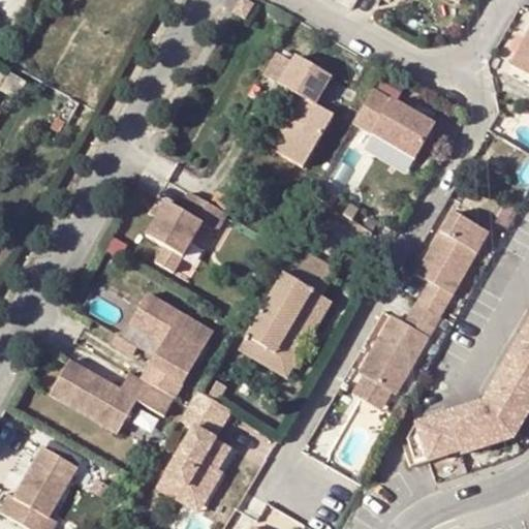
[(247,0),(239,0),(232,11),(244,19),(253,3),(247,0)]
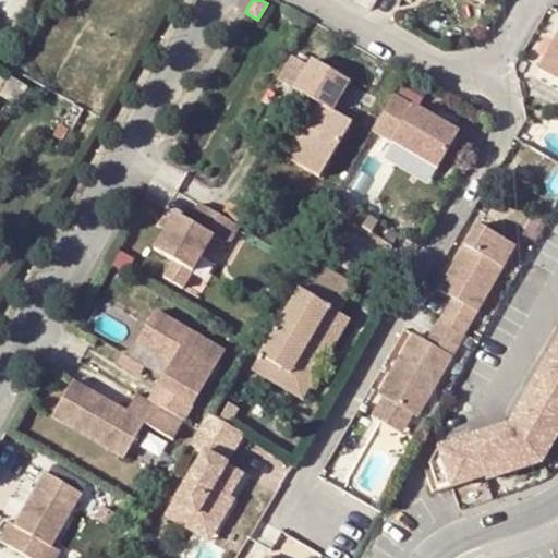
[(557,33),(540,65),(557,76),(557,33)]
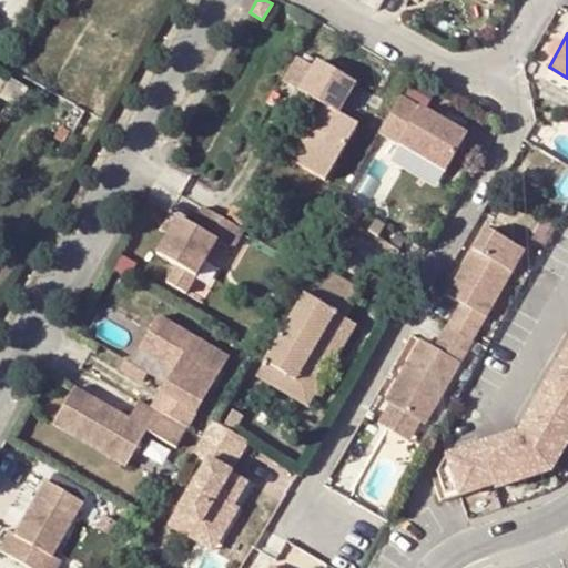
[(316,66),(300,56),(286,78),(327,102),(295,156),(328,176),(361,121),(340,109),(356,80),(321,59),(316,66)]
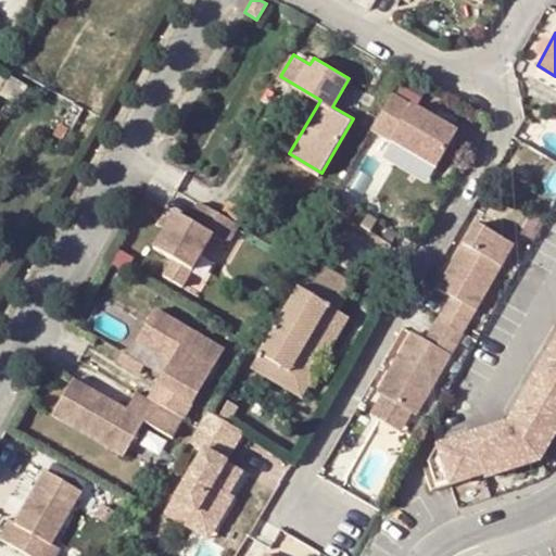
[(458,131),(394,93),(383,112),(401,123),(391,139),(438,166),(458,131)]
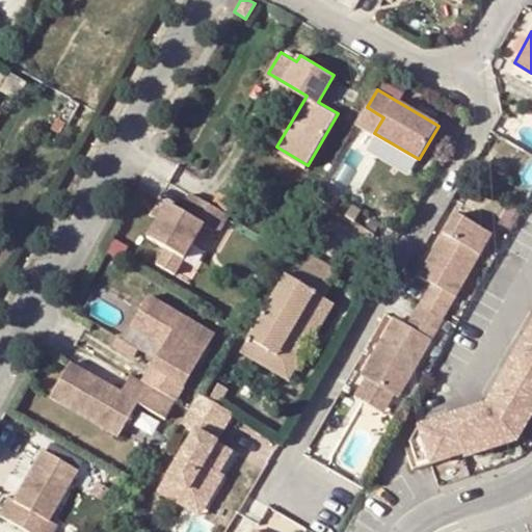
[(78,104),(67,98),(54,116),(65,124),(78,104)]
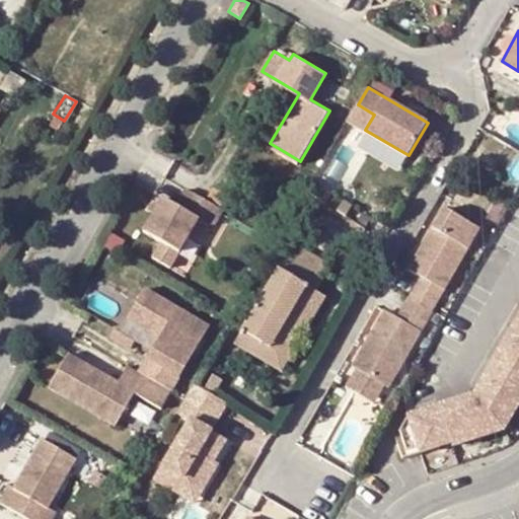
[(374,115),(358,104),(349,120),(365,130),(374,115)]
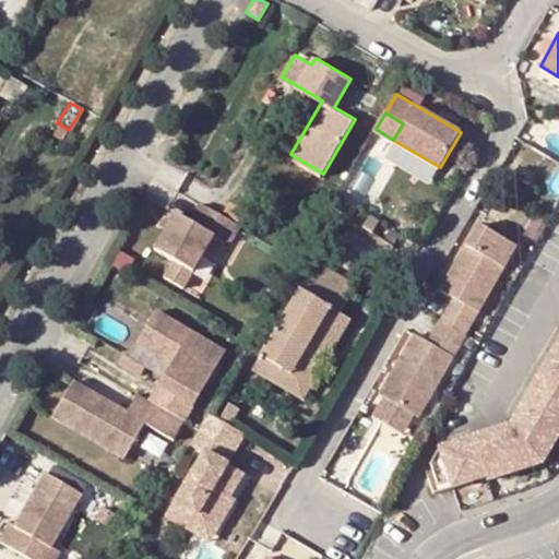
[(240,224),(202,202),(191,221),(176,213),(156,248),(174,259),(163,276),(183,288),(193,270),(214,235),(223,240),(232,239),(240,224)]
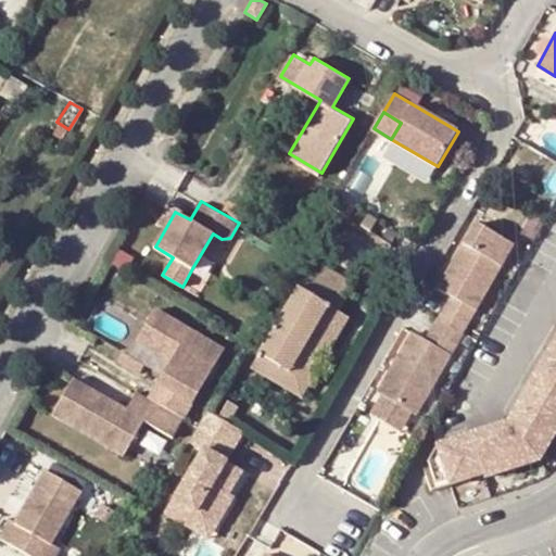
[(351,214),(330,202),(326,210),(346,220),(351,214)]
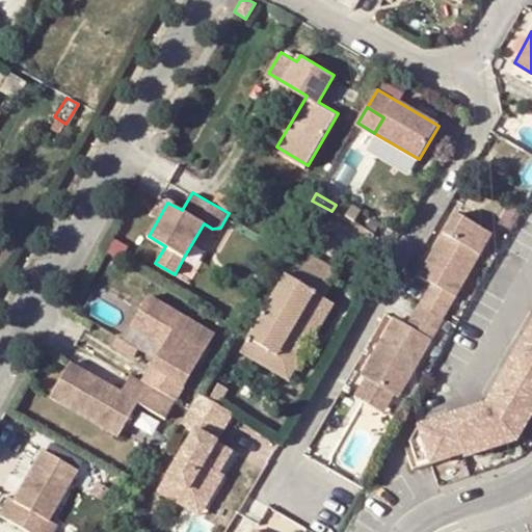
[(350,209),(344,219),(353,224),(360,214),(350,209)]
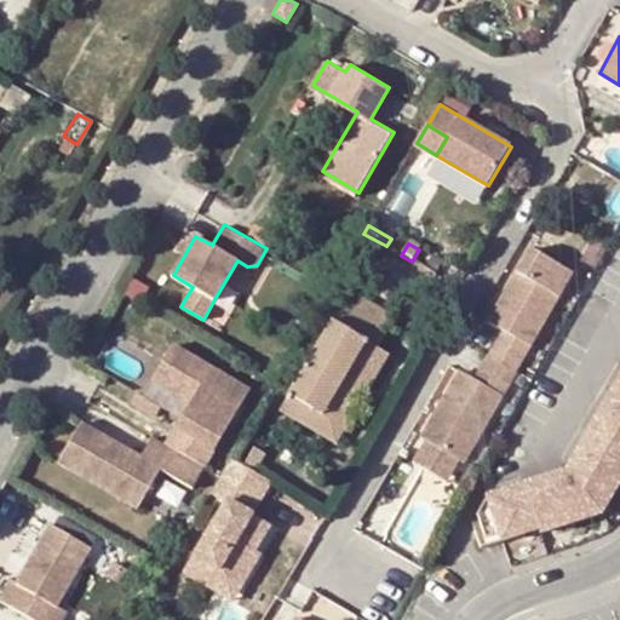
[(492,322),(506,331),(493,354),(520,369),(575,273),(534,250),(492,322)]
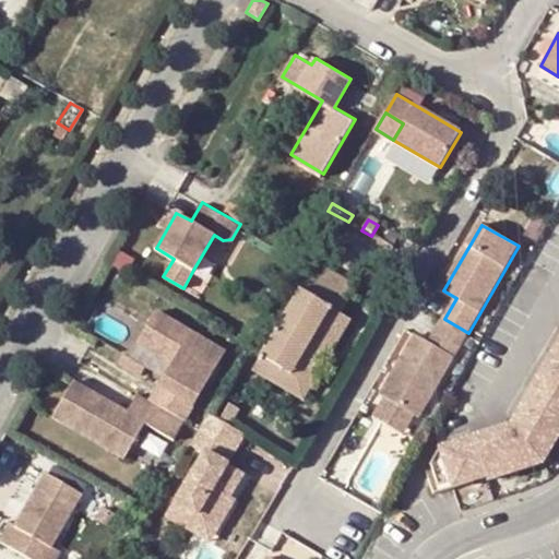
[(292,373),(313,336),(323,342),(341,313),(357,284),(317,261),(261,357),(292,373)]
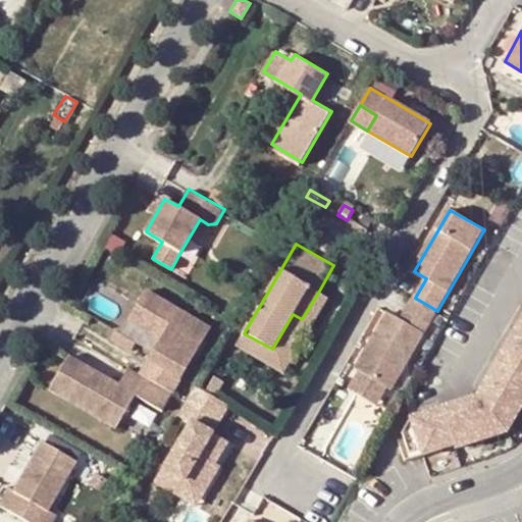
[(211,326),(146,290),(135,309),(167,327),(155,350),(141,373),(174,393),(211,326)]
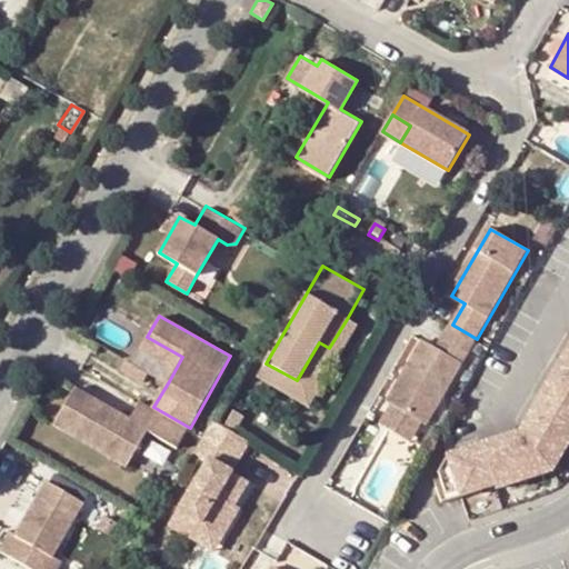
[(477,339),(452,325),(439,348),(427,340),(391,400),(396,402),(425,420),(429,422),(477,339)]
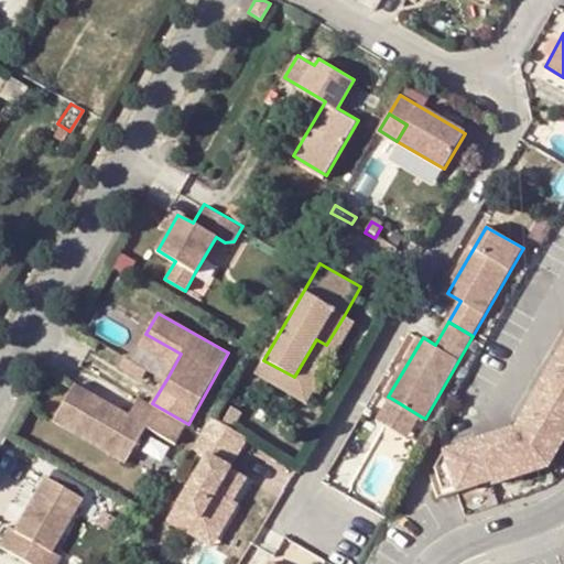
[(181,354),(145,334),(131,357),(167,378),(181,354)]
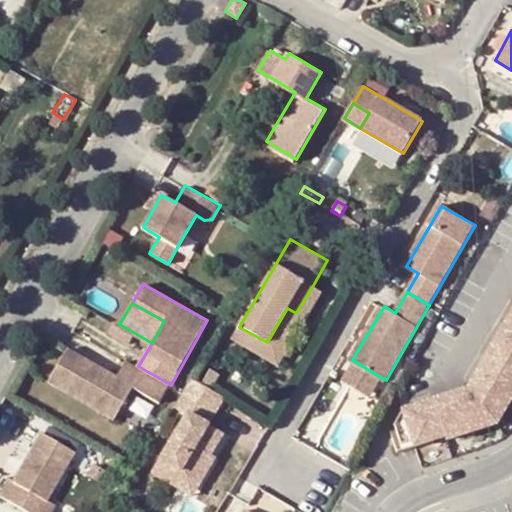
[(461,390),(402,410),(405,420),(393,424),(403,450),(444,436),(446,440),(496,423),(511,396),(511,312),(472,382),(473,385),(463,392),(461,390)]
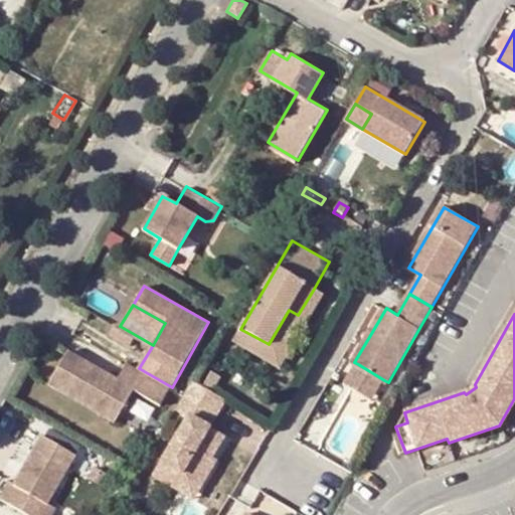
[(139,368),(128,362),(118,378),(69,351),(50,384),(115,422),(135,389),(162,404),(172,387),(139,368)]
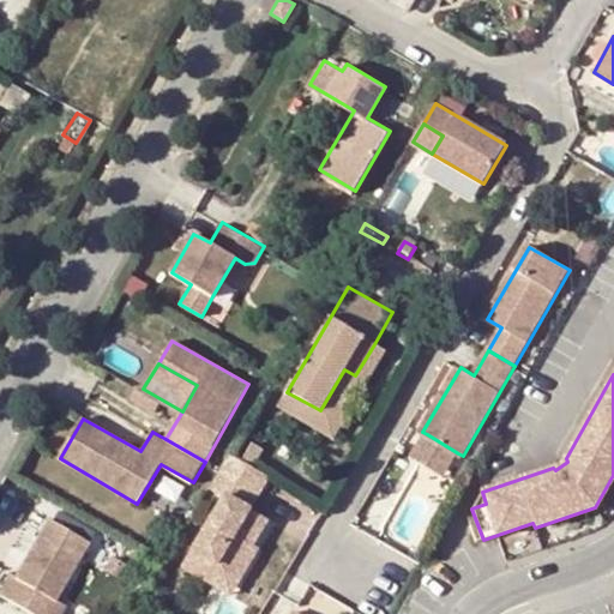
[(458,453),(427,434),(414,457),(446,475),(458,453)]
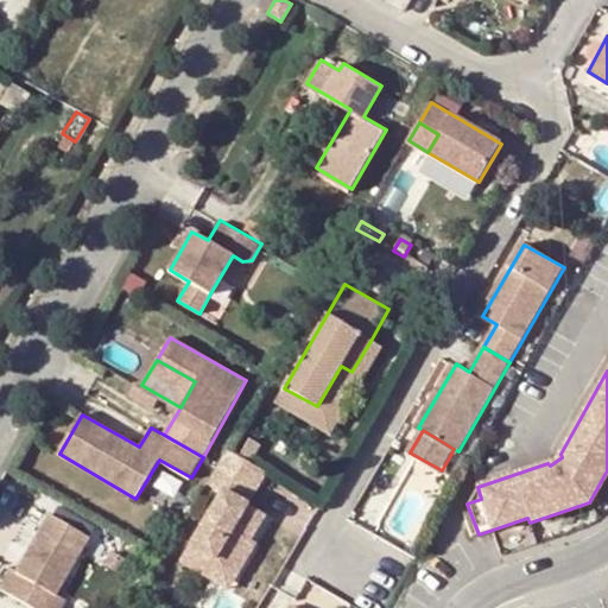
[(261,445),(251,439),(240,456),(251,463),(261,445)]
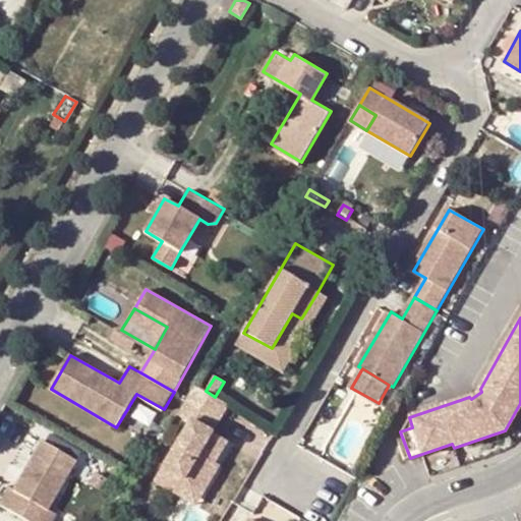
[(195,385),(186,399),(178,413),(191,421),(165,468),(204,491),(216,471),(212,468),(228,442),(213,432),(229,405),(215,397),(206,391),(195,385)]
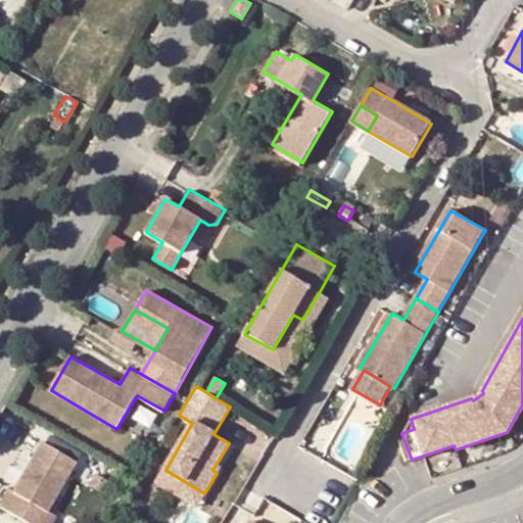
[(15,492),(10,489),(1,506),(31,522),(52,522),(56,516),(49,511),(78,463),(45,443),(15,492)]
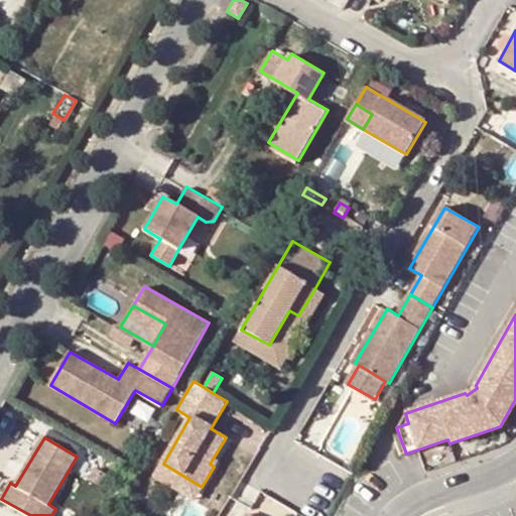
[(202,487),(163,464),(155,477),(195,500),(202,487)]
